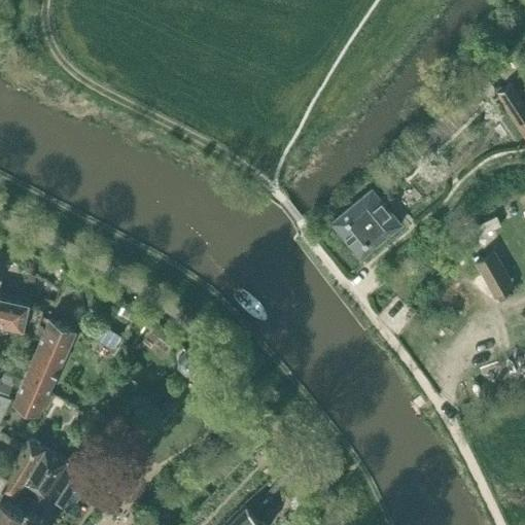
[(494,62),(487,67),(473,76),(488,99),(496,94),(524,139),(524,106),(511,83),(509,84),(498,67),(494,62)]
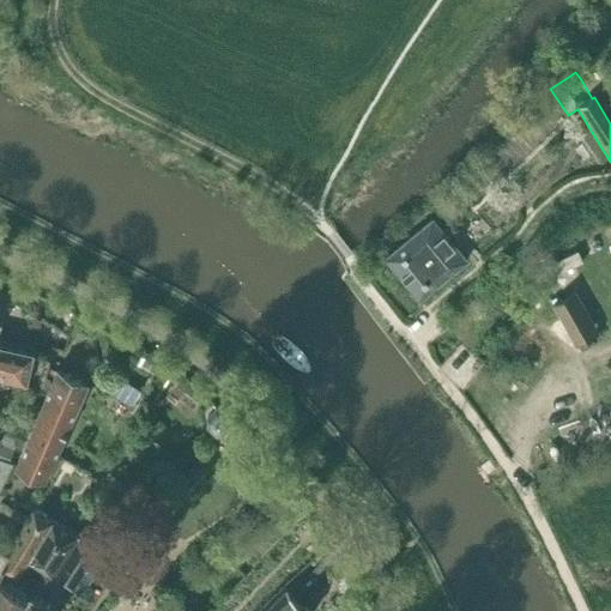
[(454,206),(443,193),(434,201),(445,213),(454,206)]
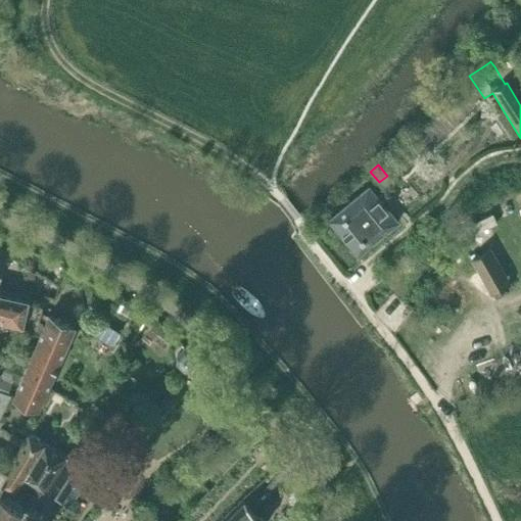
[(357,258),(398,224),(388,210),(392,206),(381,193),(376,197),(368,187),(326,221),(357,258)]
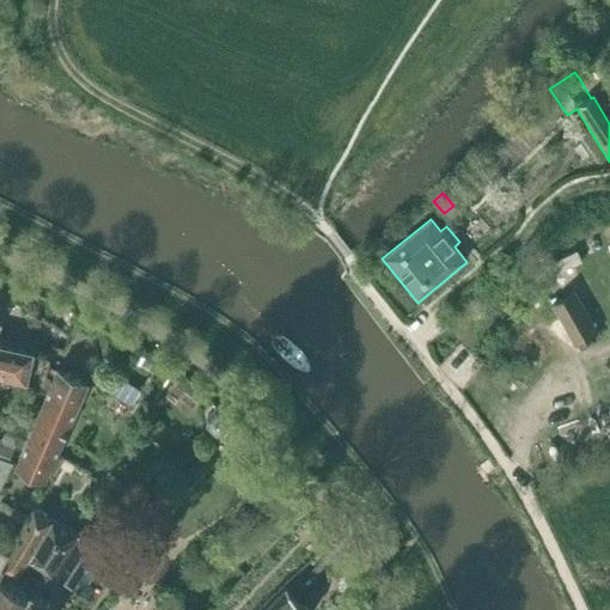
[(553,285),(555,264),(536,263),(534,284),(553,285)]
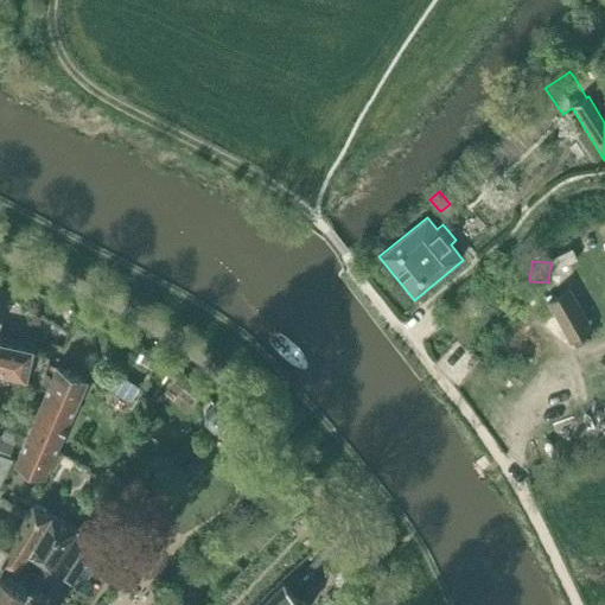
[(567,291),(546,303),(570,344),(591,331),(567,291)]
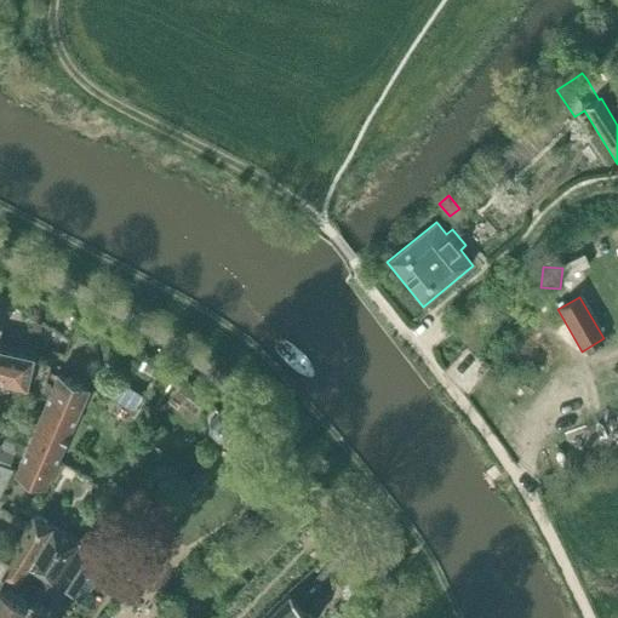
[(33,358),(0,349),(0,381),(26,387),(33,358)]
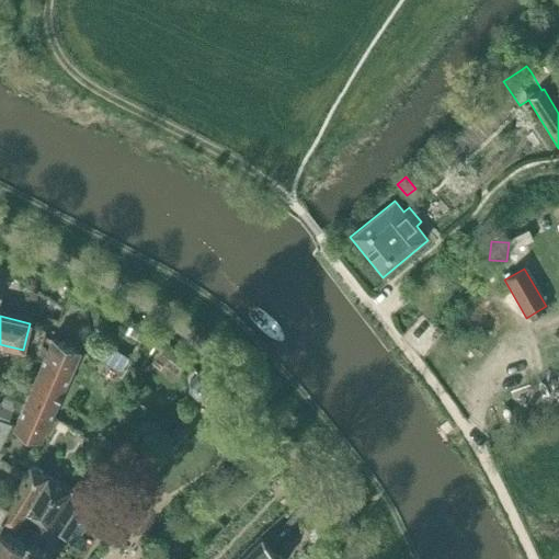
[(13,429),(41,440),(49,420),(79,352),(52,341),(13,429)]
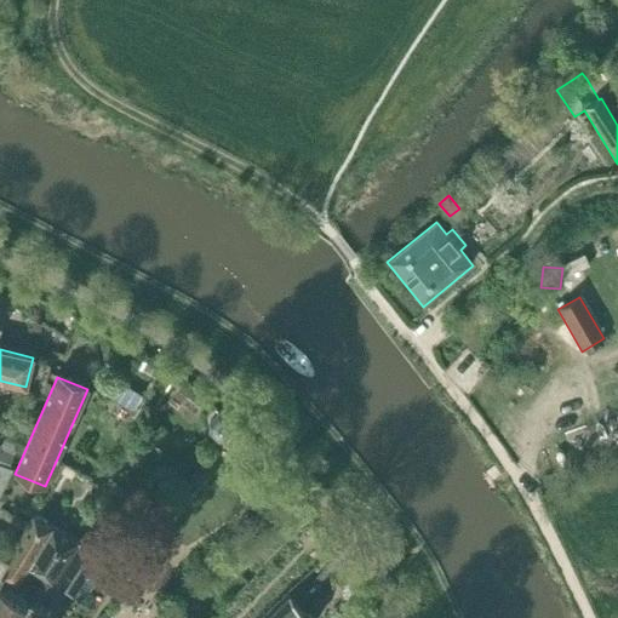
[(107,399),(131,413),(142,396),(118,381),(107,399)]
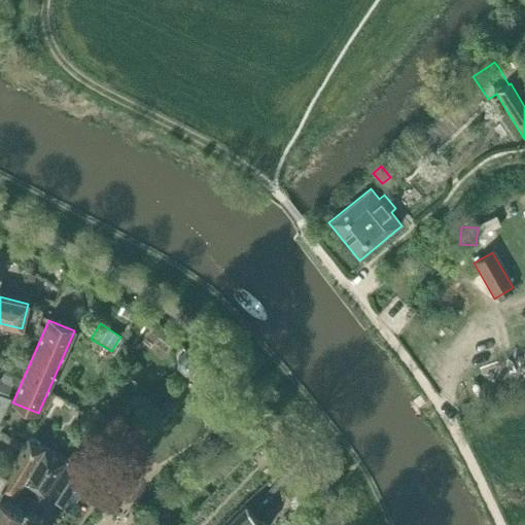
[(199,357),(191,350),(185,350),(178,356),(177,364),(185,372),(191,372),(199,364),(199,357)]
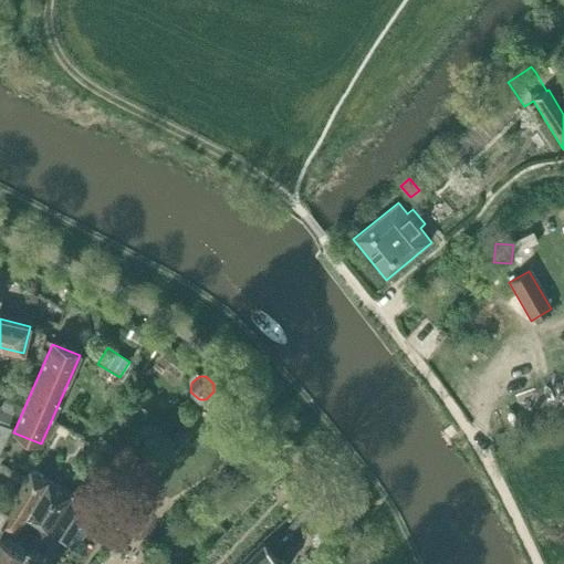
[(556,396),(520,408),(524,421),(561,408),(556,396)]
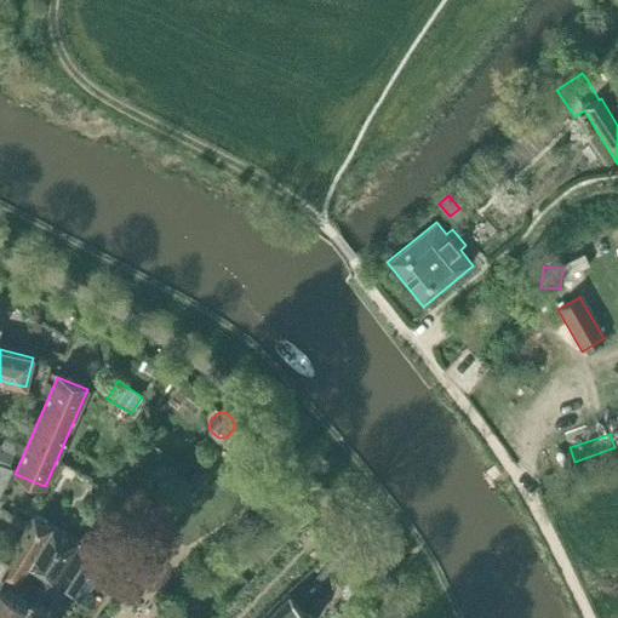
[(61,467),(55,464),(45,486),(50,488),(61,467)]
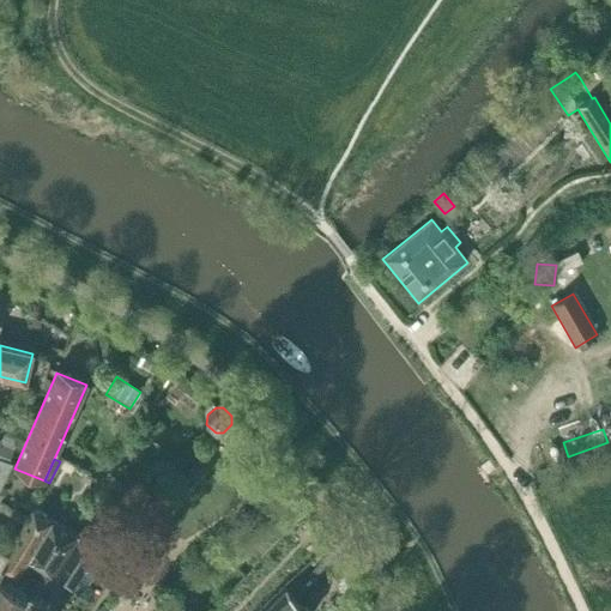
[(0,489),(12,465),(0,461),(0,489)]
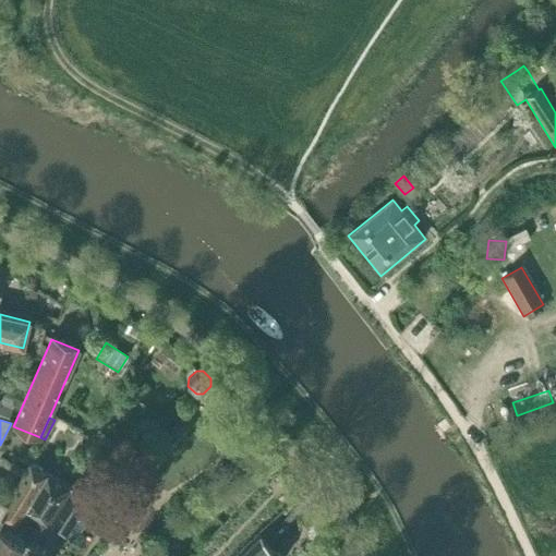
[(0,473),(19,482),(25,472),(0,460),(0,473)]
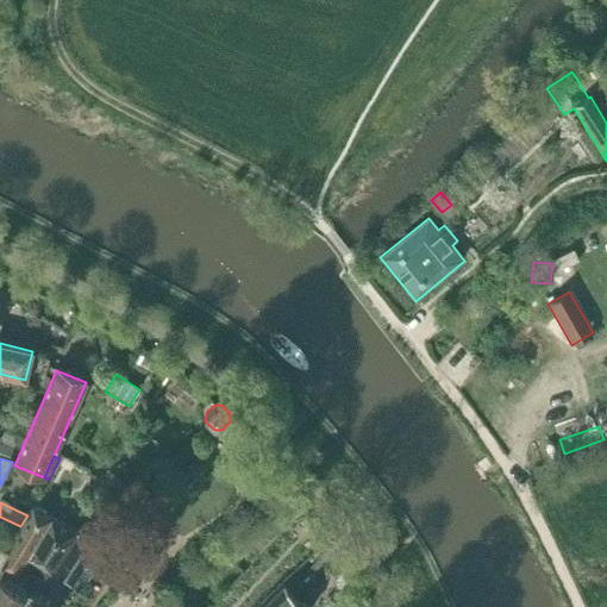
[(20,526),(7,546),(0,558),(4,562),(2,563),(17,571),(23,561),(29,564),(38,570),(39,569),(42,570),(43,571),(44,568),(41,565),(44,559),(48,563),(69,529),(33,506),(31,509),(27,515),(20,526)]
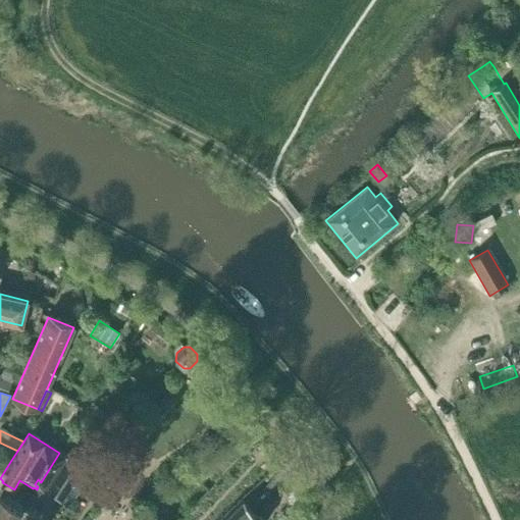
[(142,459),(128,449),(115,466),(128,476),(142,459)]
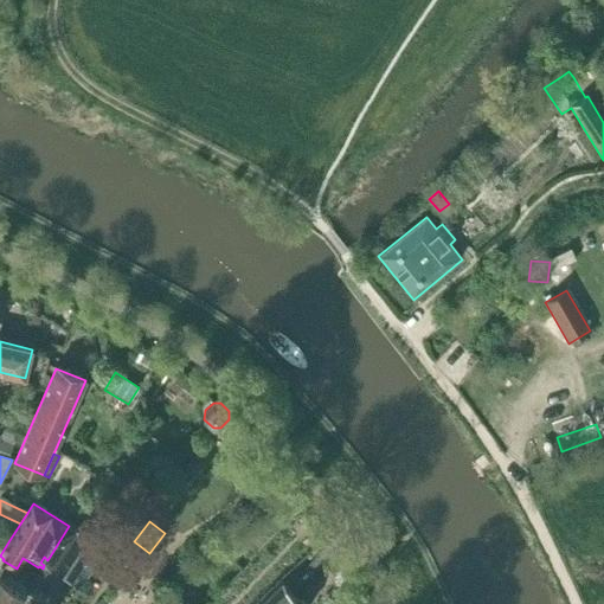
[(30,588),(36,591),(38,593),(51,573),(70,585),(98,544),(69,526),(47,560),(44,557),(40,563),(44,565),(43,569),(42,567),(30,588)]
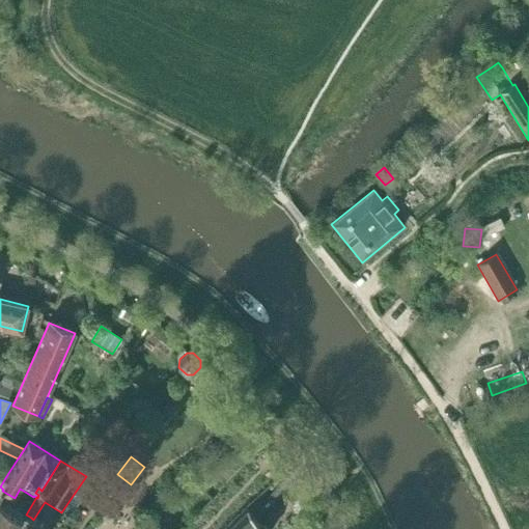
[(103,489),(112,495),(121,482),(112,474),(103,489)]
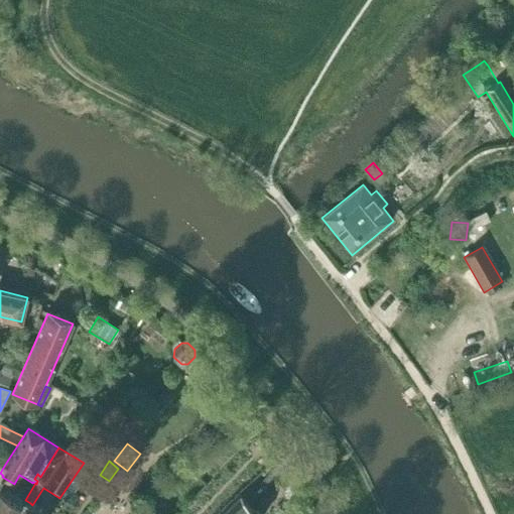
[(13,513),(21,502),(0,489),(0,513),(13,513)]
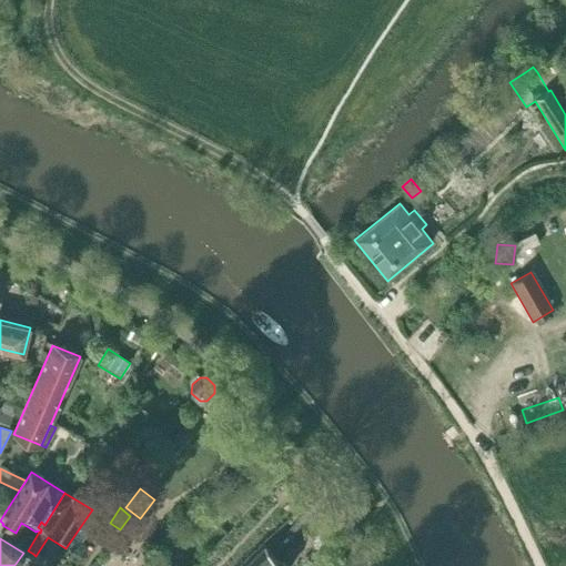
[(281,565),(265,545),(242,565),(281,565)]
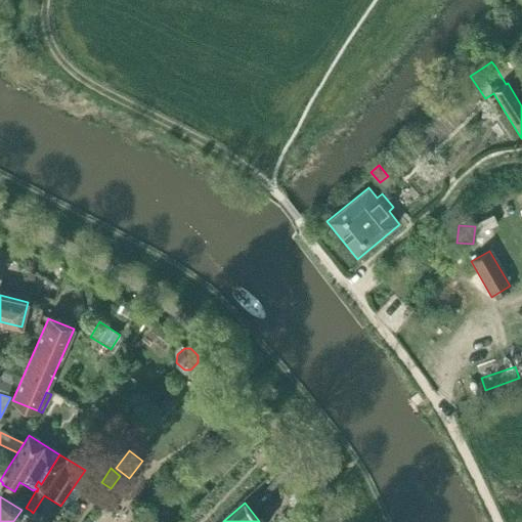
[(33,513),(31,511),(26,508),(15,521),(46,521),(33,513)]
